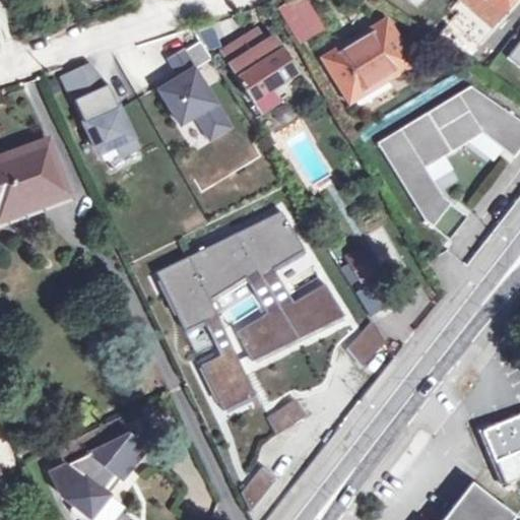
[(287,19),(308,0),(277,0),(273,4),(287,19)]
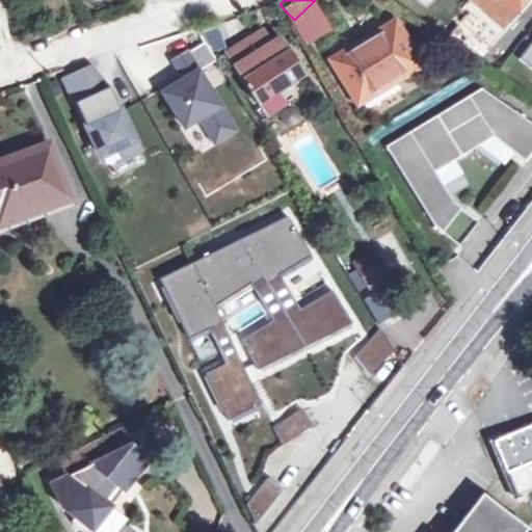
[(502,27),(525,0),(471,0),(477,4),(502,27)]
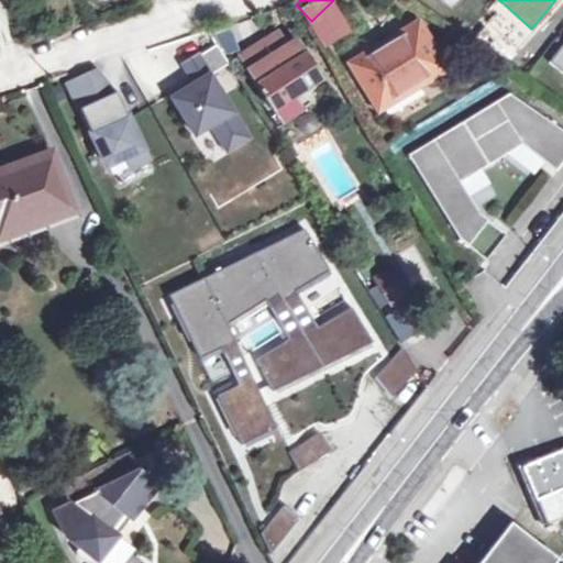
[(531,29),(505,4),(488,23),(515,47),(531,29)]
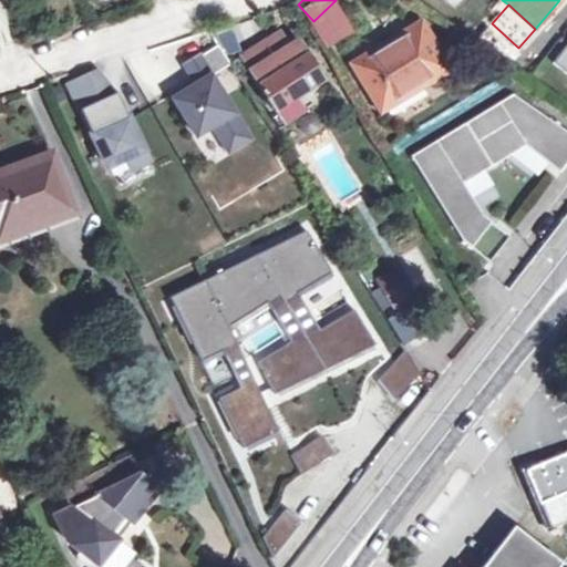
[(382,112),(446,72),(419,27),(354,65),(382,112)]
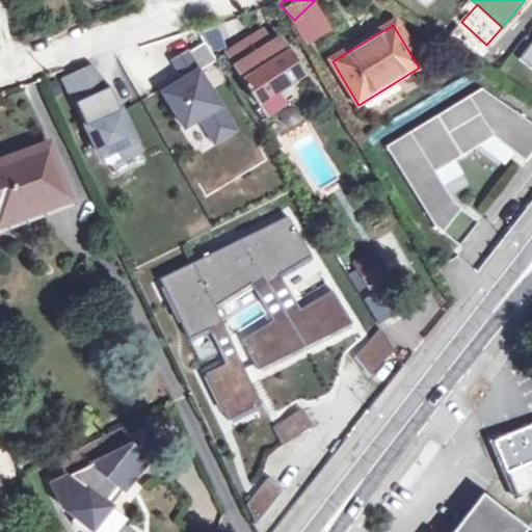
[(300,77),(287,54),(277,60),(272,52),(261,33),(225,55),(257,104),(300,77)]
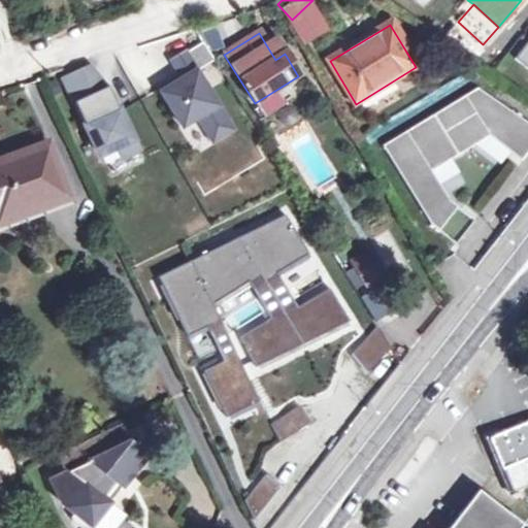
[(211,140),(231,128),(195,70),(212,60),(201,41),(170,61),(179,74),(182,78),(175,81),(173,78),(158,88),(182,127),(197,117),(211,140)]
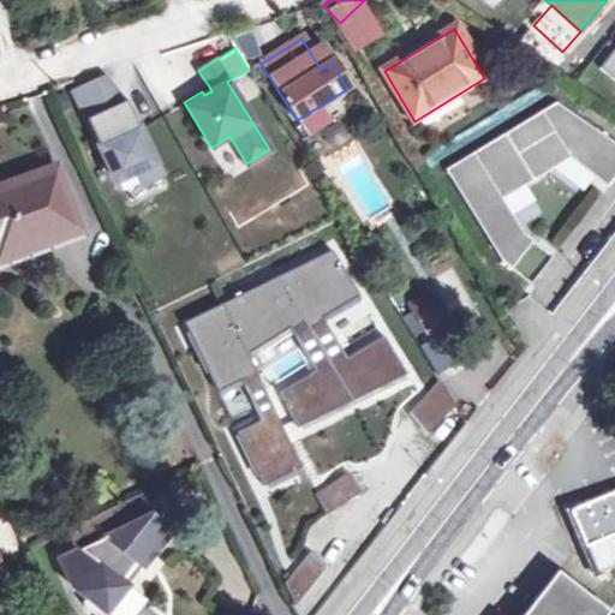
[(614,48),(599,70),(614,81),(614,48)]
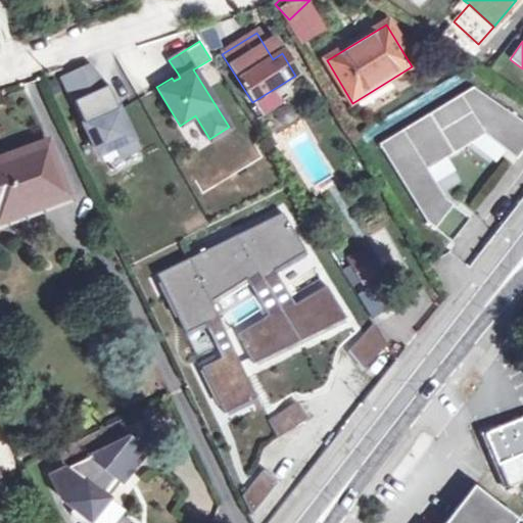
[(273,59),(282,53),(278,45),(268,51),(273,59)]
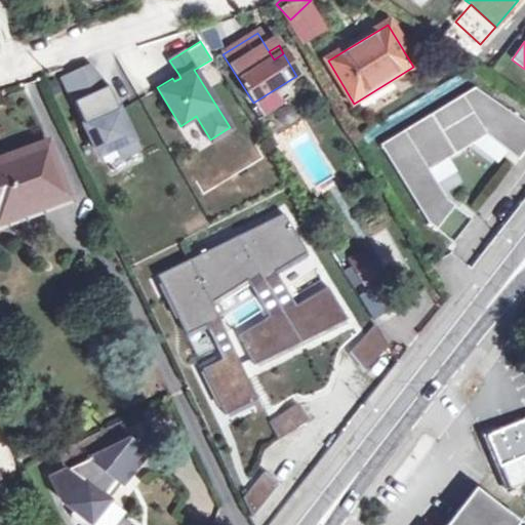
[(119,156),(135,148),(110,94),(103,98),(88,68),(63,80),(98,155),(115,147),(119,156)]
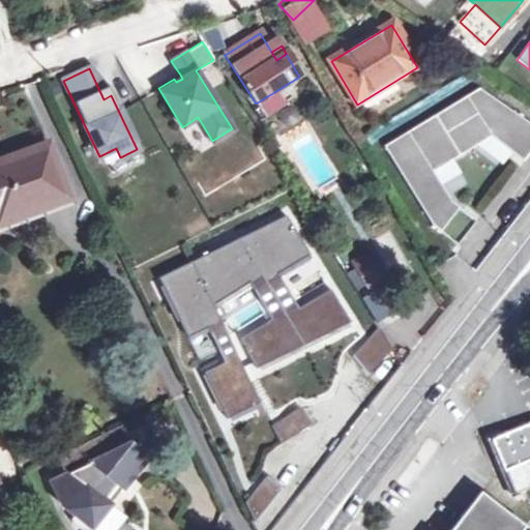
[(440,232),(459,207),(450,201),(433,172),(491,136),(523,160),(529,151),(529,123),(479,88),(383,147),(432,226),(440,232)]
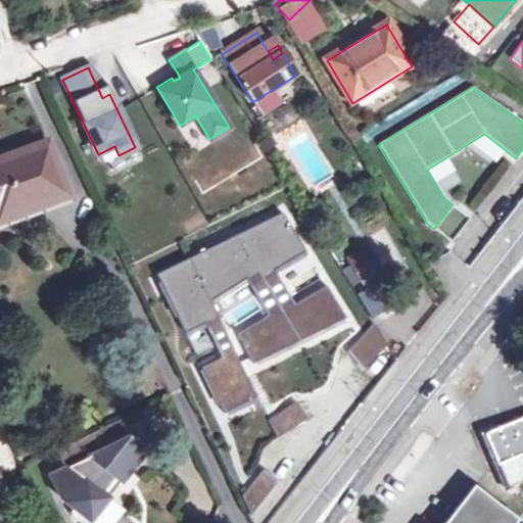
[(47,143),(0,160),(2,164),(0,164),(0,222),(66,197),(47,143)]
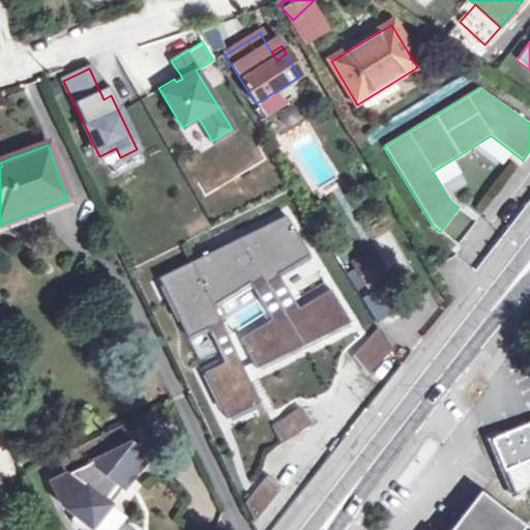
[(476,221),(459,207),(440,232),(457,245),(476,221)]
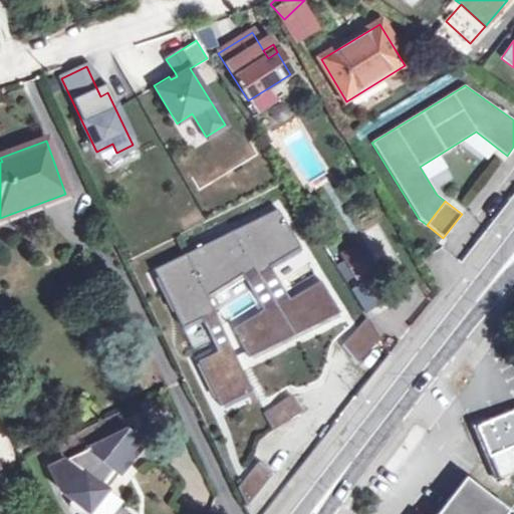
[(300,247),(277,210),(231,232),(255,270),(258,276),(274,302),(276,305),(293,334),(340,311),(321,280),(290,298),(279,280),(272,270),(270,266),(300,247)]
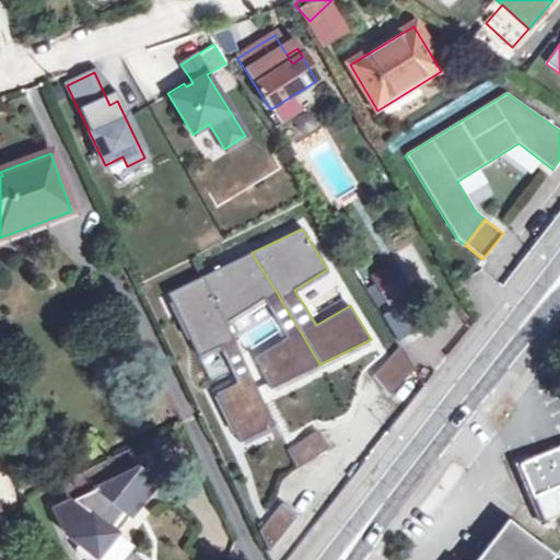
[(252,253),(203,277),(224,322),(264,298),(266,302),(275,315),(288,336),(256,356),(271,387),(319,364),(301,333),(299,329),(281,301),(278,294),(252,253)]
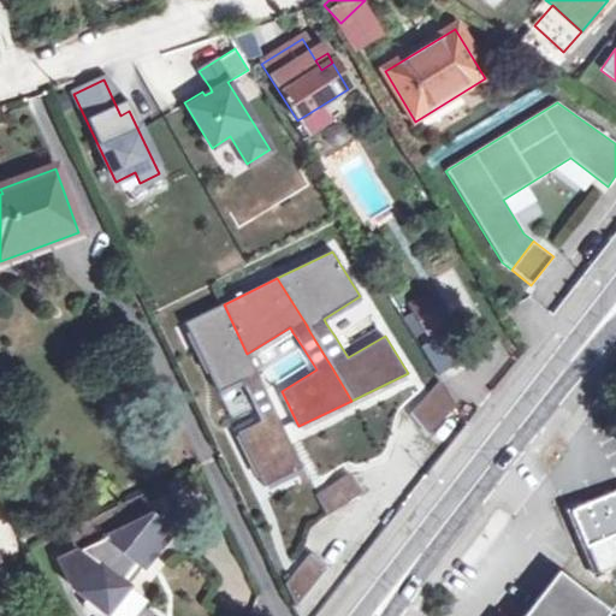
[(326,324),(335,336),(371,313),(360,296),(324,319),(326,324)]
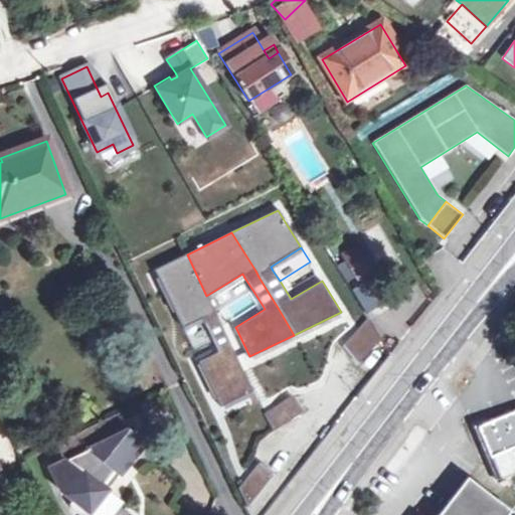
[(359,249),(346,258),(359,279),(372,272),(359,249)]
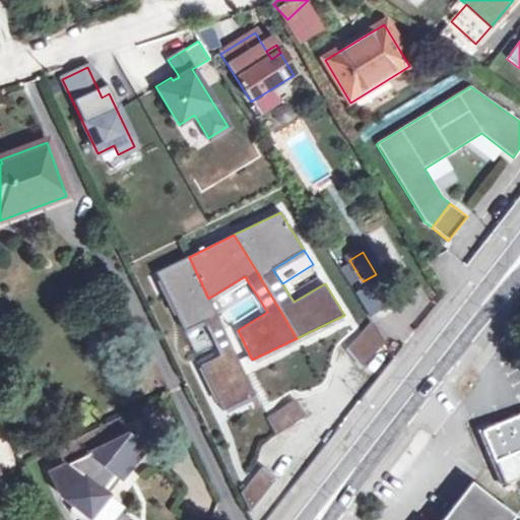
[(189,257),(156,272),(187,335),(207,326),(214,341),(221,354),(201,365),(223,409),(255,394),(217,316),(208,299),(189,257)]
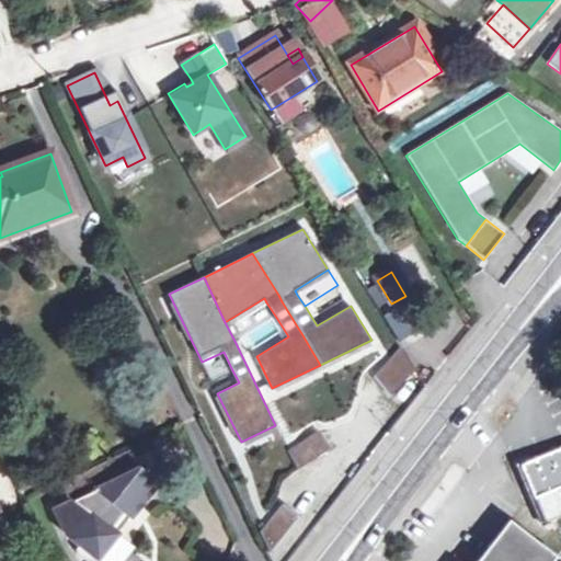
[(275,316),(266,302),(264,298),(225,322),(235,341),(275,316)]
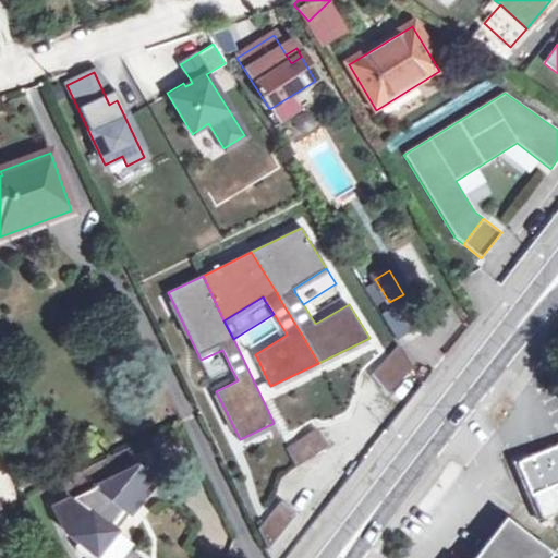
[(397,306),(379,318),(395,339),(411,328),(397,306)]
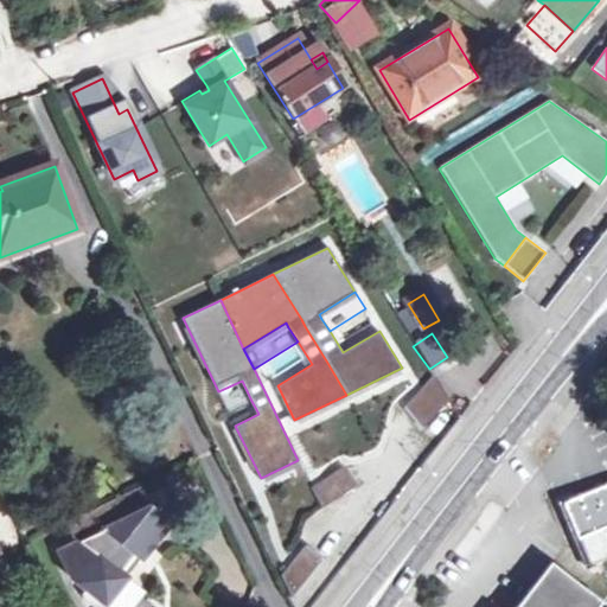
[(423,428),(448,398),(433,372),(406,406),(423,428)]
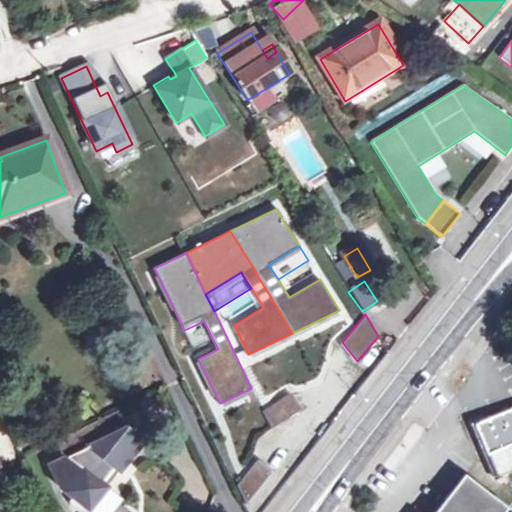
[(204,321),(184,330),(192,346),(211,336),(204,321)]
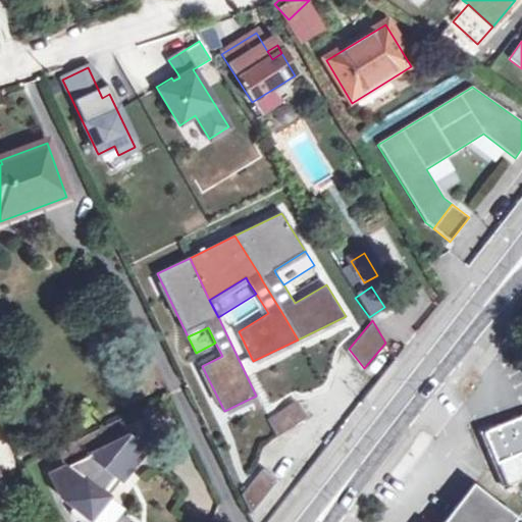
[(268,420),(278,433),(300,416),(290,403),(268,420)]
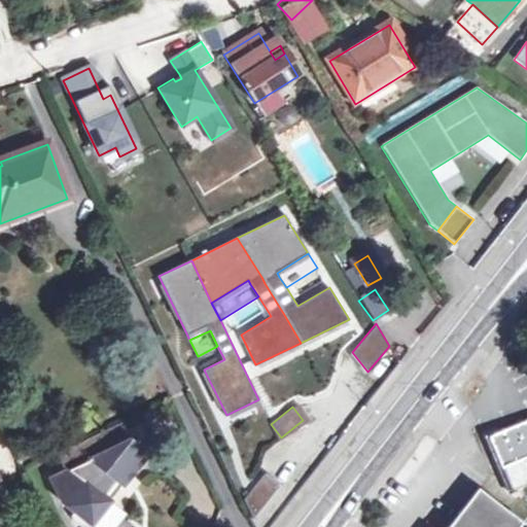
[(154,418),(147,411),(59,453),(67,470),(50,478),(62,502),(91,525),(109,501),(103,497),(127,467),(132,472),(151,448),(154,418)]
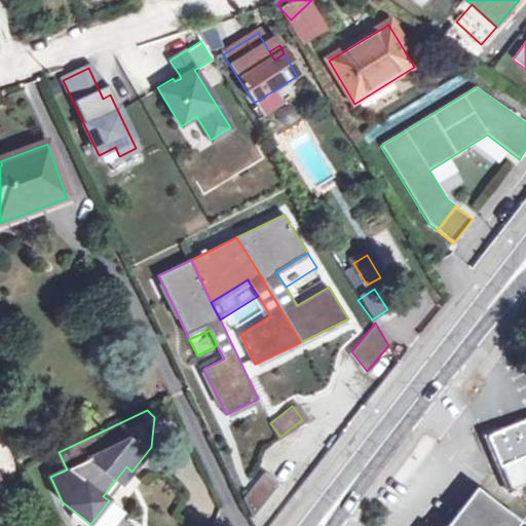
[(525,421),(488,437),(509,489),(525,482),(525,421)]
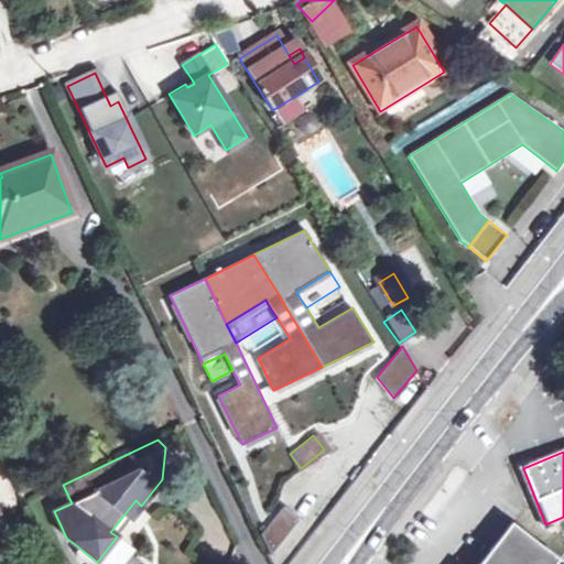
[(141,506),(136,500),(110,532),(117,537),(141,506)]
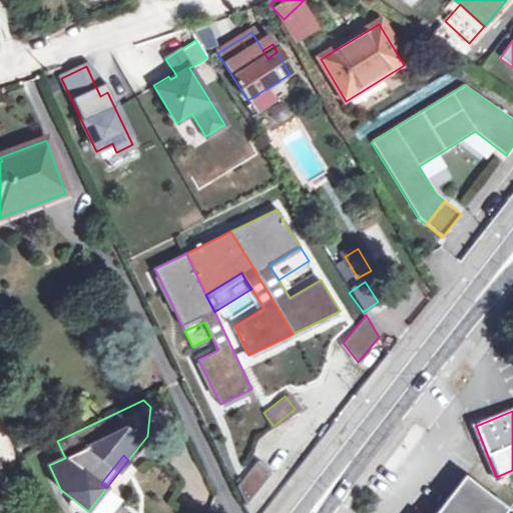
[(254,462),(236,487),(246,507),(271,476),(254,462)]
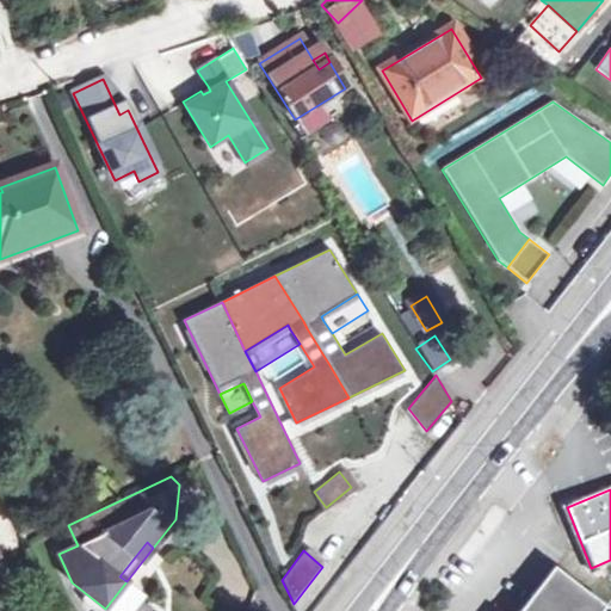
[(599,610),(606,603),(555,563),(518,610),(517,610),(599,610)]
